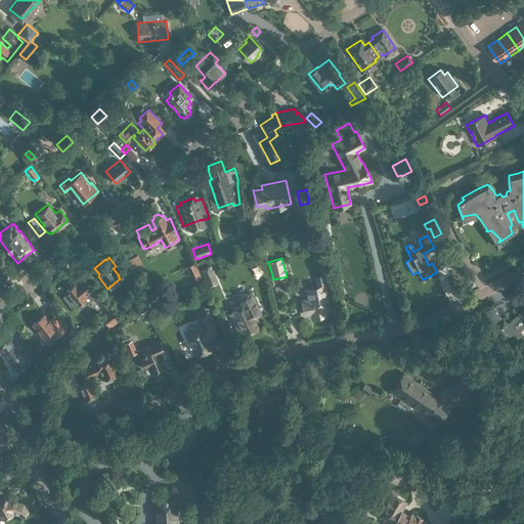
[(130,273),(134,271),(129,259),(124,261),(130,273)]
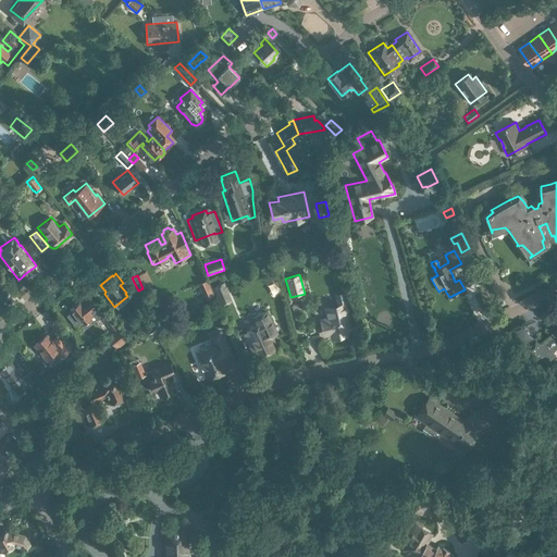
[(140,298),(131,279),(123,283),(134,300),(140,298)]
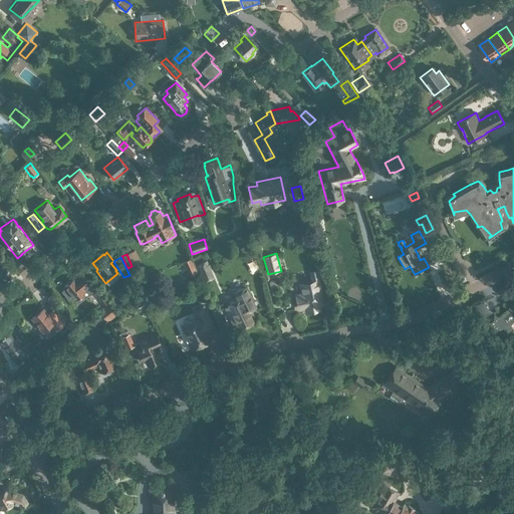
[(183,261),(190,276),(198,272),(191,258),(183,261)]
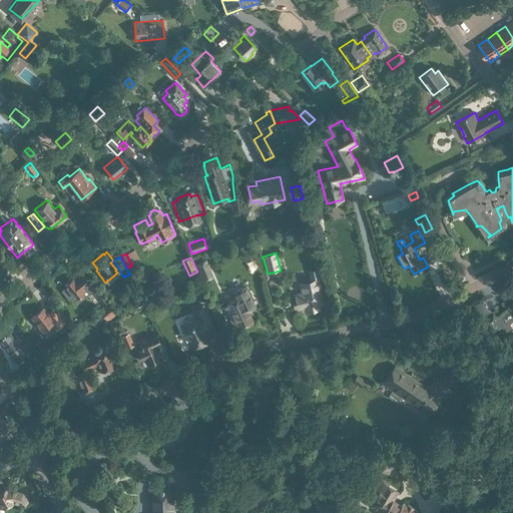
[(195,263),(203,282),(214,277),(206,259),(195,263)]
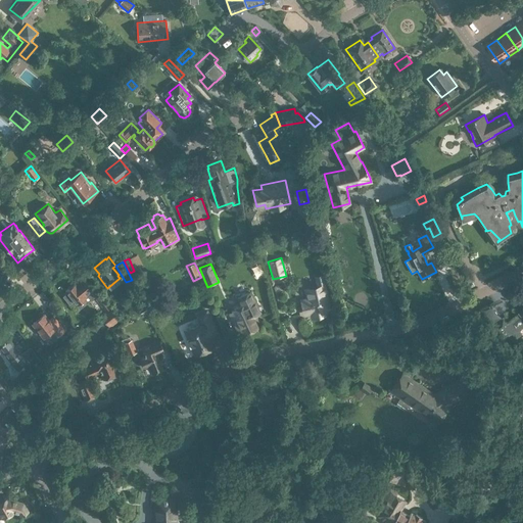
[(74,301),(80,308),(95,296),(91,291),(91,290),(83,279),(78,283),(77,282),(65,291),(66,293),(63,296),(69,304),(74,301)]
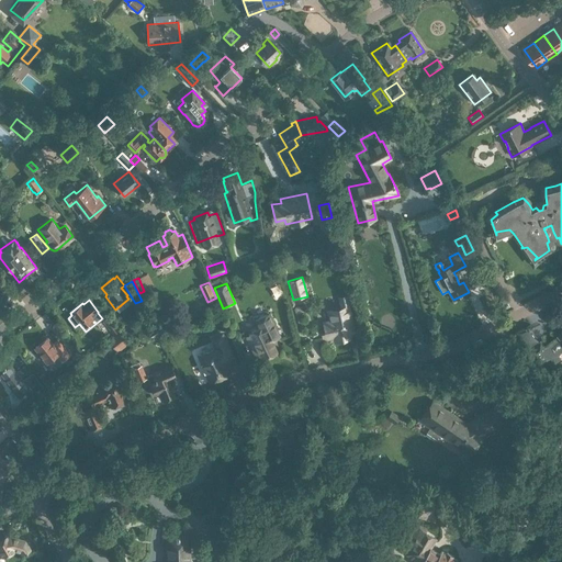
[(326,310),(329,322),(323,323),(326,339),(333,338),(334,343),(351,338),(350,334),(357,333),(350,304),(326,310)]
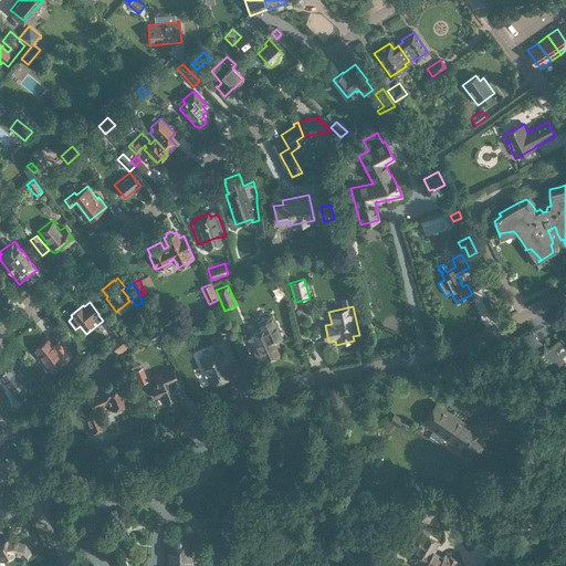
[(247,339),(258,363),(262,360),(263,363),(281,355),(274,342),(283,338),(272,314),(255,322),(259,331),(250,335),(251,337),(247,339)]
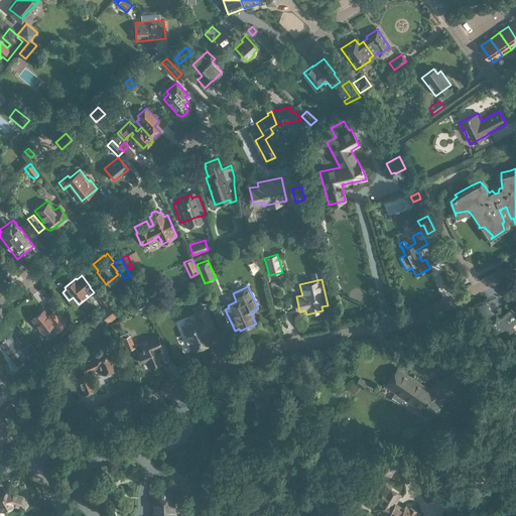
[(95,295),(104,306),(110,301),(100,290),(95,295)]
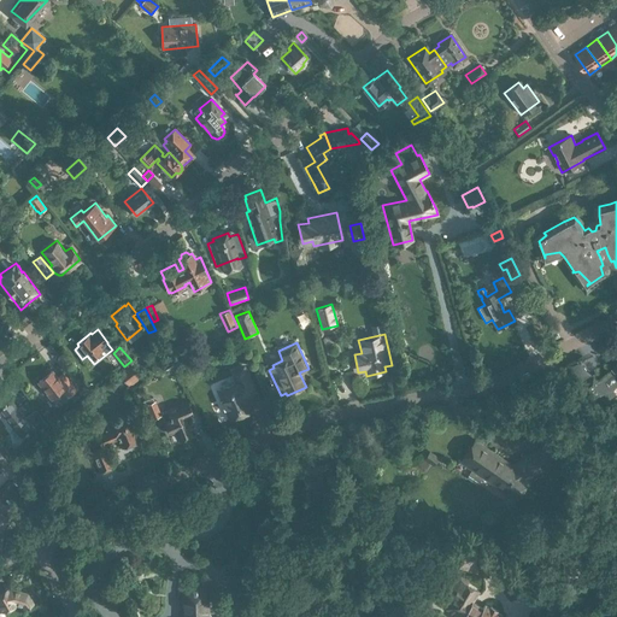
[(118,374),(129,387),(141,377),(129,364),(118,374)]
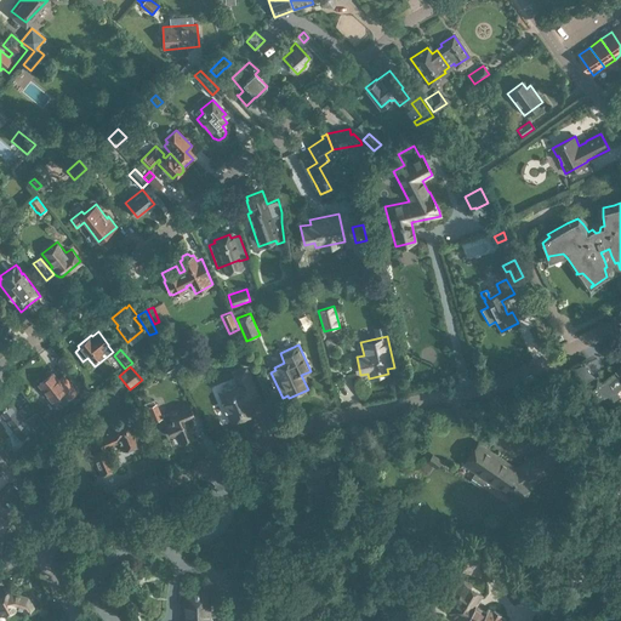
[(217,392),(231,423),(256,412),(252,404),(261,400),(246,366),(232,372),(237,383),(217,392)]
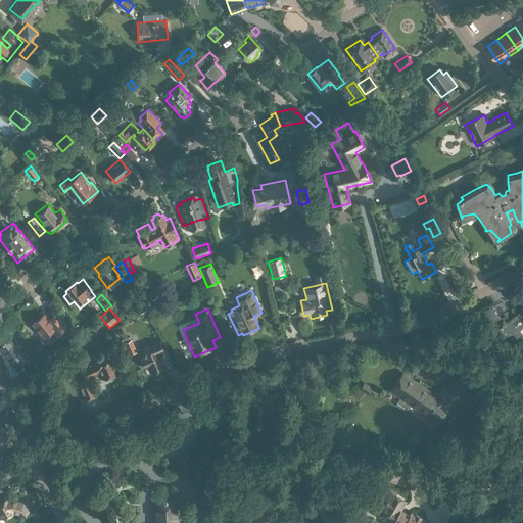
[(48,345),(65,331),(50,312),(46,315),(45,314),(32,324),(48,345)]
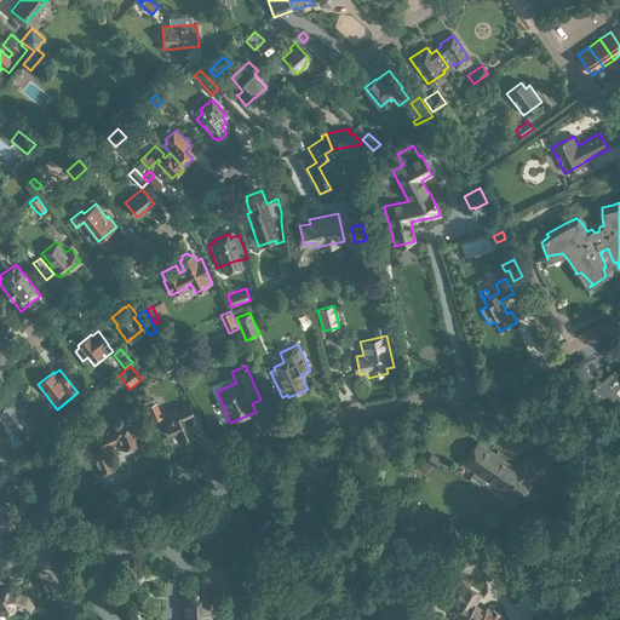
[(596,378),(585,386),(598,405),(610,395),(596,378)]
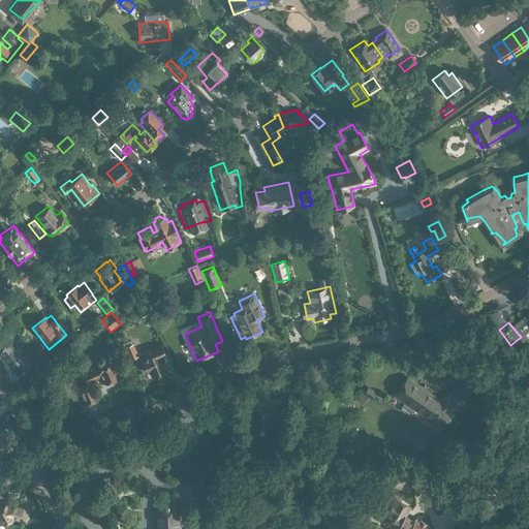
[(125,338),(122,331),(114,335),(117,342),(125,338)]
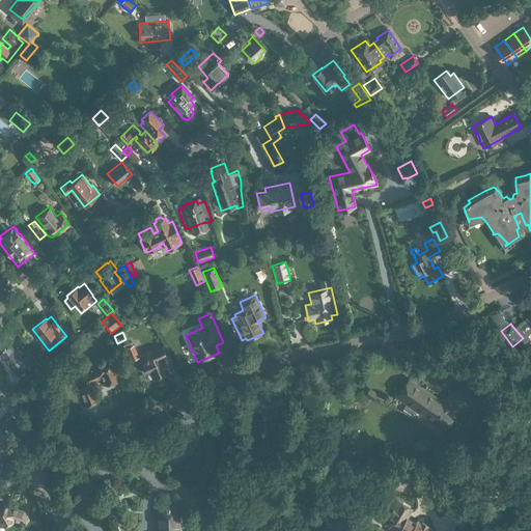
[(126,363),(139,358),(134,345),(133,345),(132,341),(120,346),(122,351),(120,351),(126,363)]
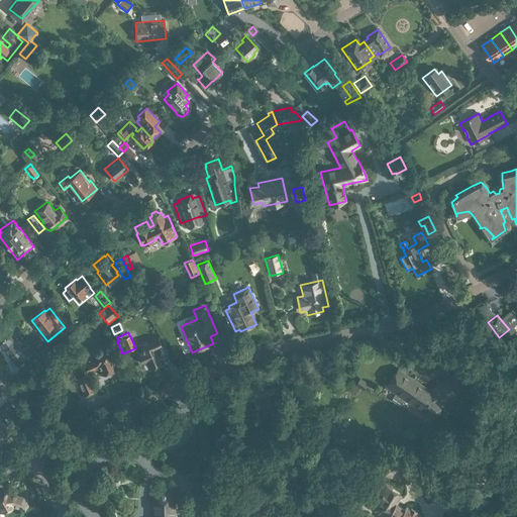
[(33,353),(26,345),(22,349),(9,333),(0,340),(0,345),(17,367),(33,353)]
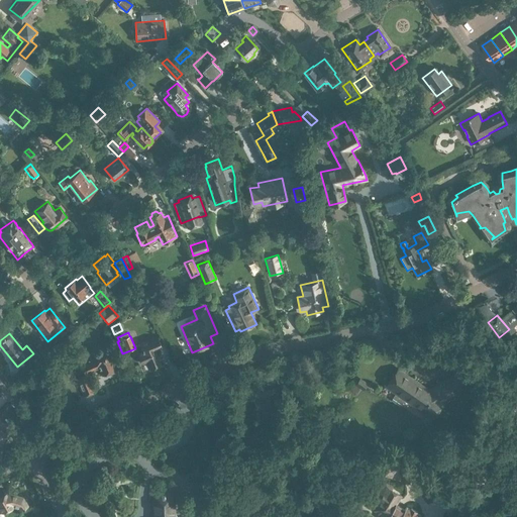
[(140,344),(142,349),(137,352),(143,367),(149,364),(152,372),(163,368),(156,352),(163,349),(158,337),(140,344)]
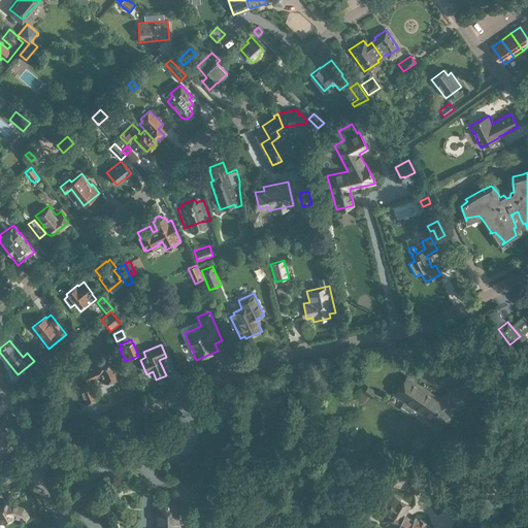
[(81,375),(85,383),(77,386),(86,403),(97,398),(90,380),(100,374),(103,383),(120,376),(110,354),(91,362),(95,370),(81,375)]
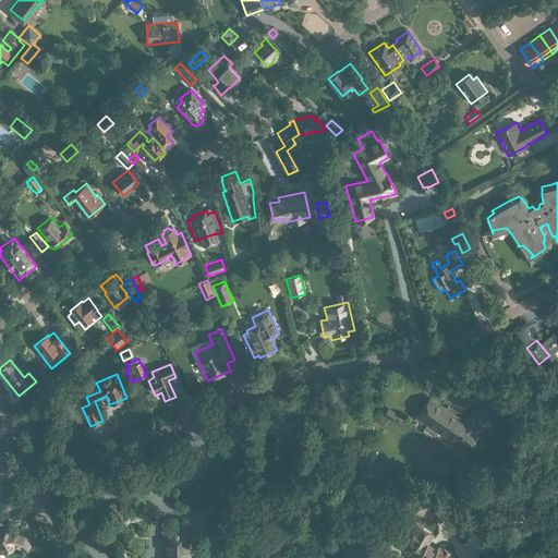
[(429,397),(415,416),(426,424),(423,429),(434,436),(437,432),(466,452),(481,432),(480,431),(507,413),(496,398),(463,420),(429,397)]
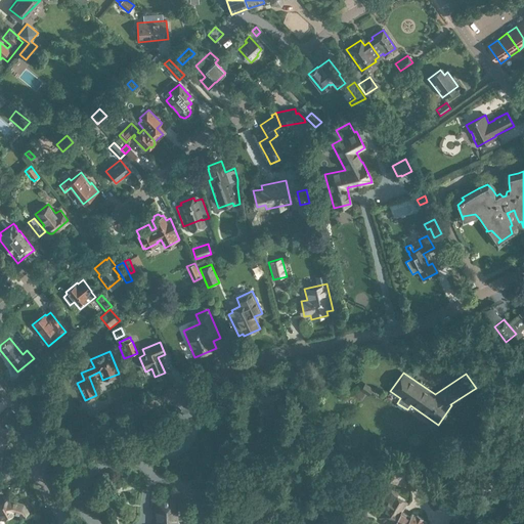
[(374,389),(365,383),(360,390),(368,395),(374,389)]
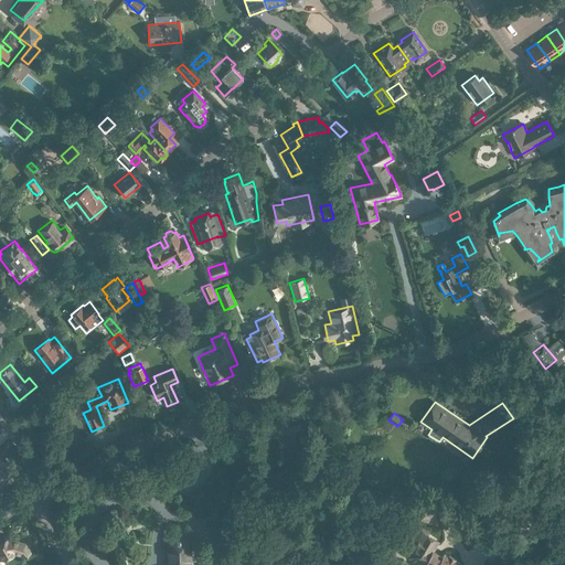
[(316,450),(323,478),(331,476),(324,448),(316,450)]
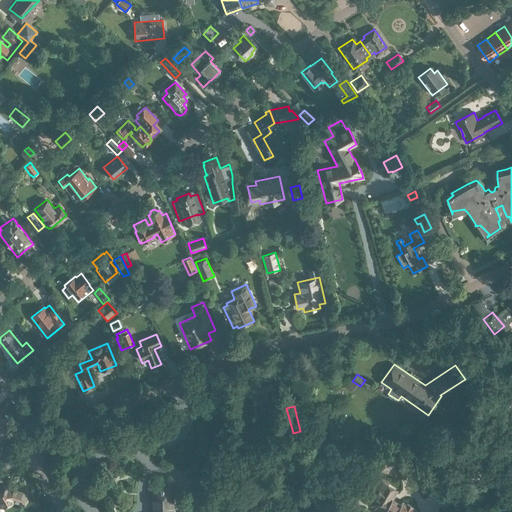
[(289,423),(286,414),(273,418),(276,427),(289,423)]
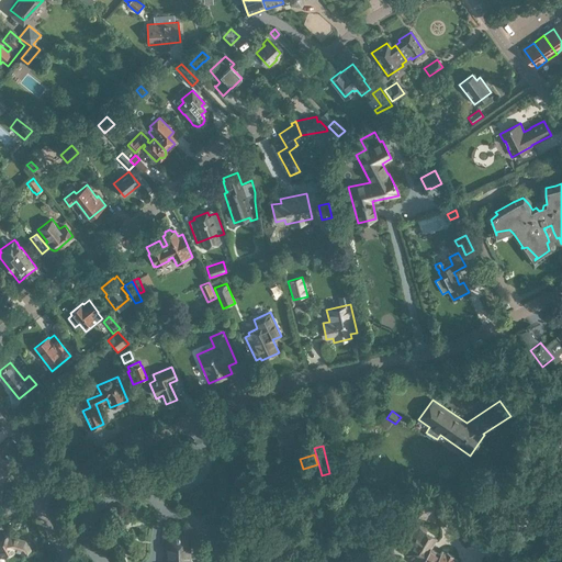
[(0,484),(3,481),(3,480),(9,473),(7,471),(11,465),(0,456),(0,484)]
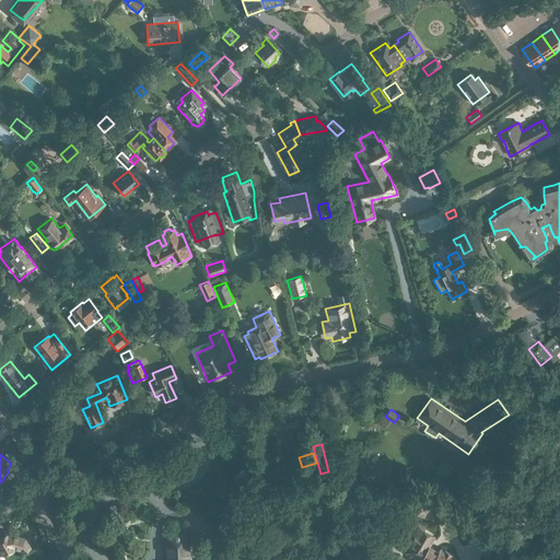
[(22,470),(16,473),(23,485),(27,482),(22,470)]
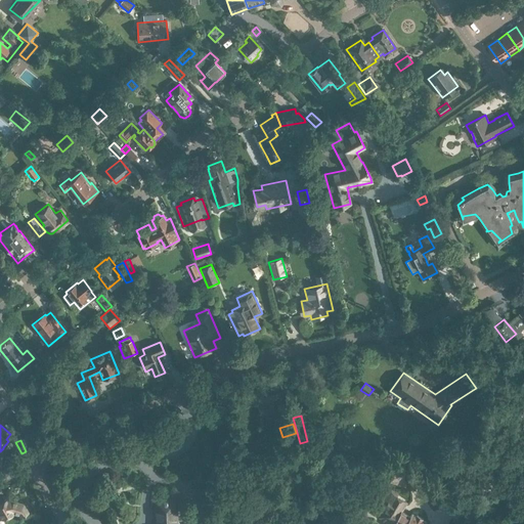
[(382,475),(396,484),(405,470),(391,461),(382,475)]
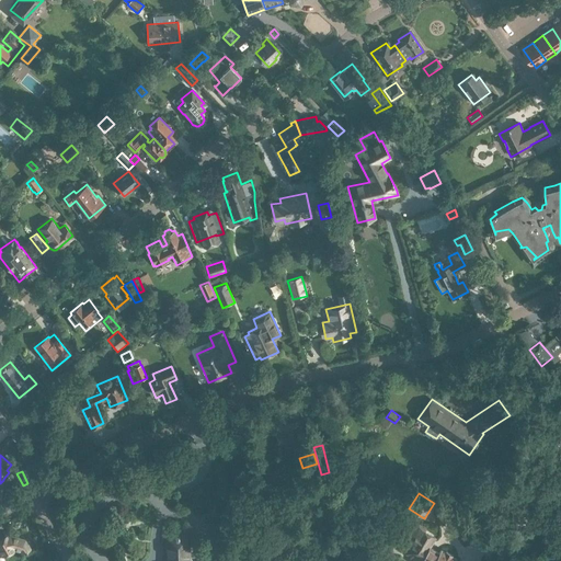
[(227,508),(219,513),(221,519),(230,515),(227,508)]
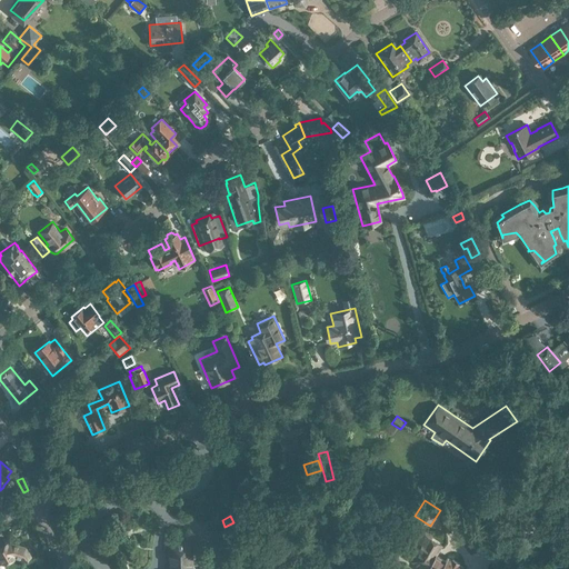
[(412,548),(417,551),(410,561),(422,568),(459,568),(461,566),(457,563),(458,562),(451,558),(451,559),(447,557),(443,561),(435,555),(440,546),(429,539),(431,537),(427,535),(426,537),(421,533),(412,548)]
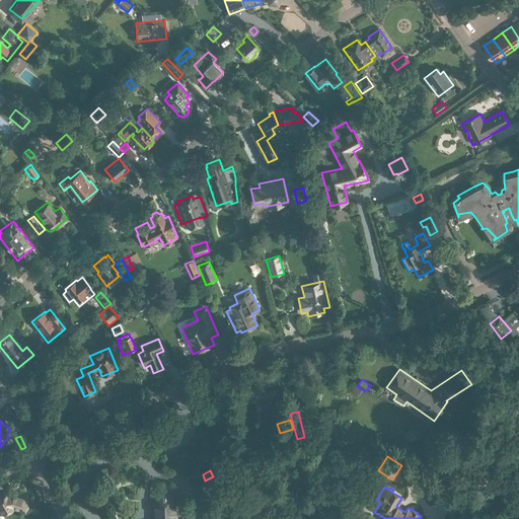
[(178,518),(177,517),(176,516),(175,492),(152,493),(152,518),(178,518)]
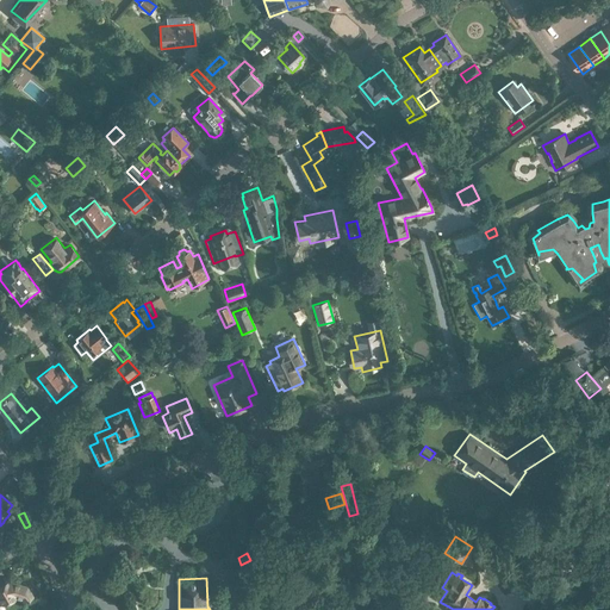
[(10,602),(12,601),(12,598),(16,597),(23,599),(24,602),(33,596),(27,585),(8,580),(0,585),(0,602),(1,605),(7,602),(10,602)]
